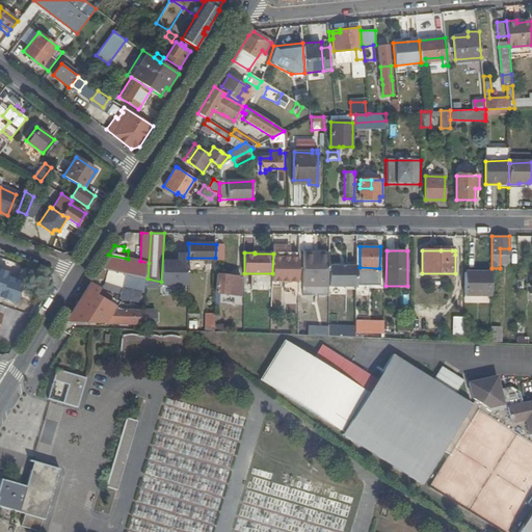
[(299,253),(273,253),(273,254),(272,273),(272,282),(298,283),(299,253)]
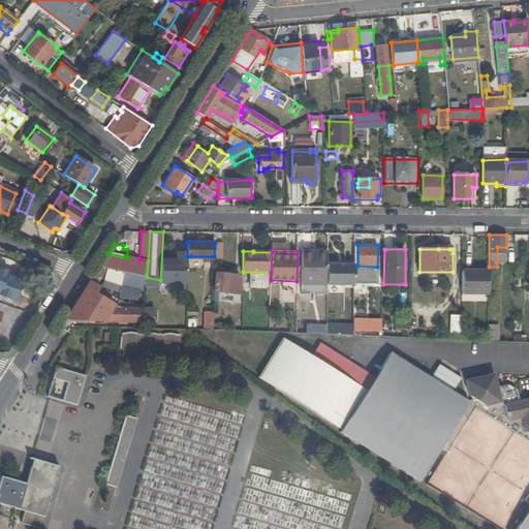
[(328,265),(328,251),(303,251),(302,286),(328,286),(328,285),(328,265)]
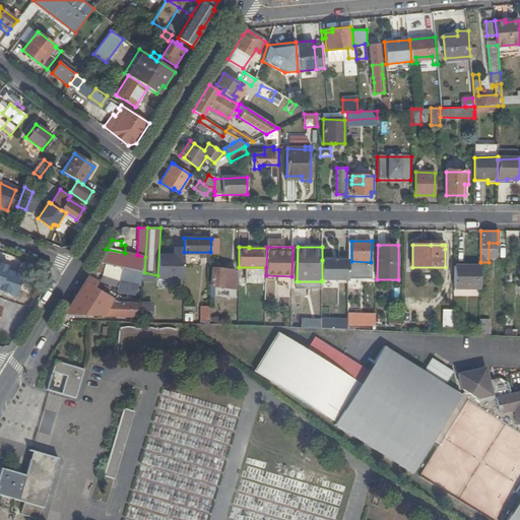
[(143,272),(144,272),(145,257),(137,255),(125,253),(106,249),(98,262),(107,264),(137,270),(143,272)]
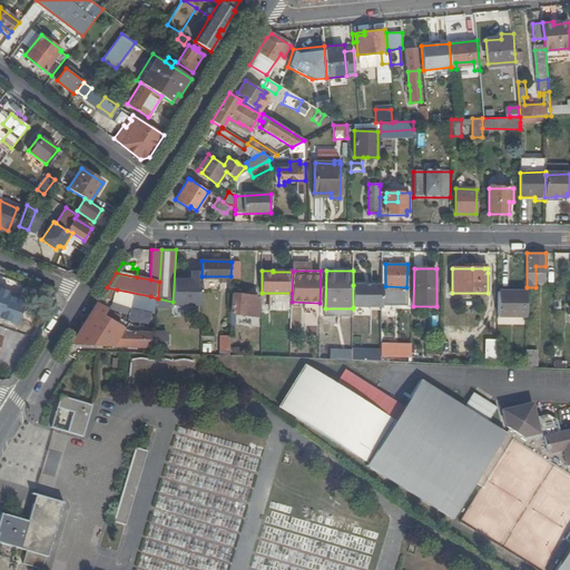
[(382,285),(353,285),(353,307),(382,307),(382,285)]
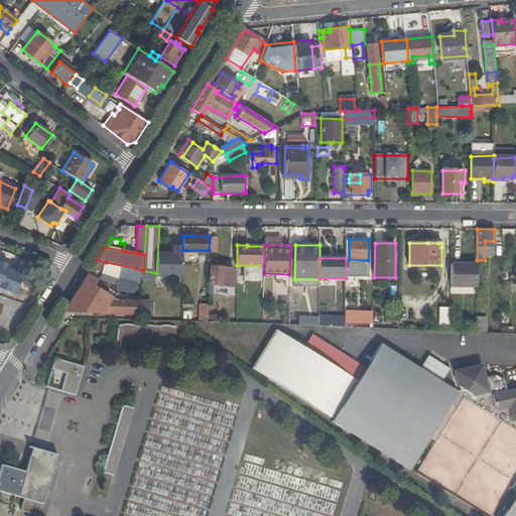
[(7,267),(9,264),(0,260),(0,287),(16,293),(22,274),(23,272),(23,271),(23,270),(22,268),(21,267),(20,267),(18,266),(17,266),(16,267),(15,268),(14,269),(14,270),(7,267)]
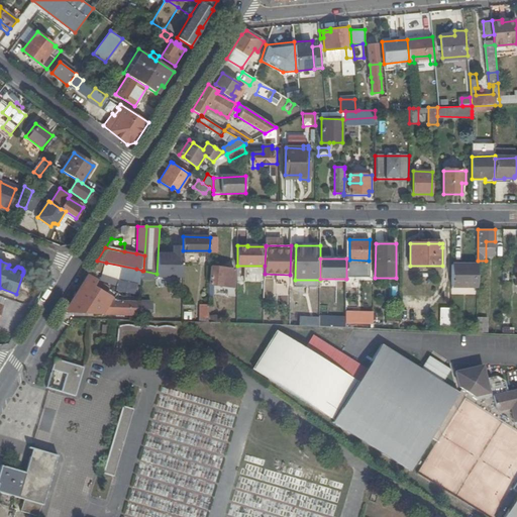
[(97,261),(93,268),(100,273),(106,263),(97,261)]
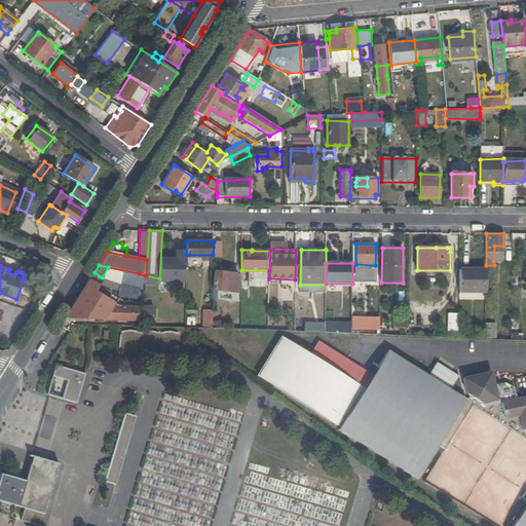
[(460,292),(486,292),(486,269),(460,269),(460,292)]
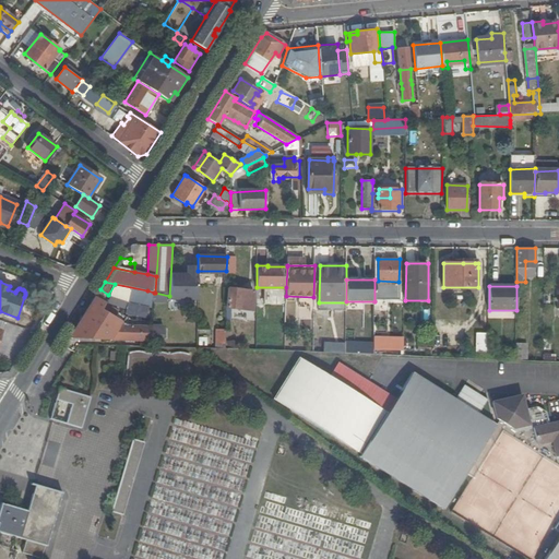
[(229,287),(226,308),(251,311),(254,292),(229,287)]
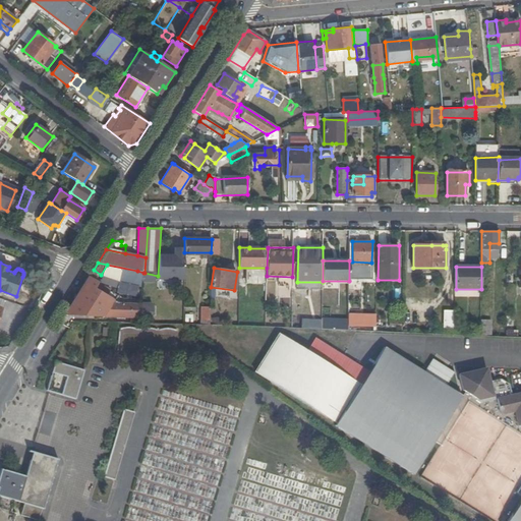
[(89,277),(65,314),(140,317),(141,306),(141,304),(118,303),(107,296),(110,291),(89,277)]
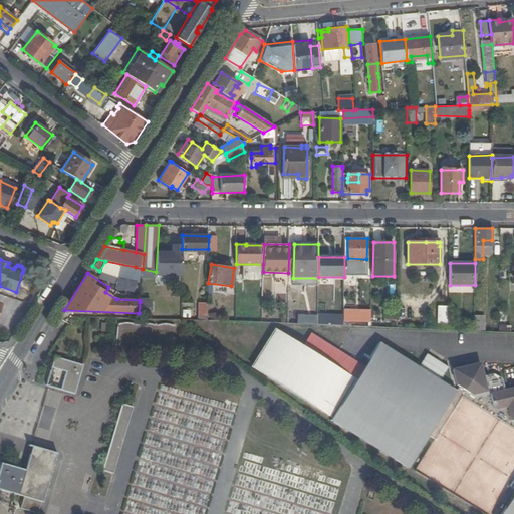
[(154,303),(154,300),(155,278),(141,277),(140,295),(140,300),(140,302),(154,303)]
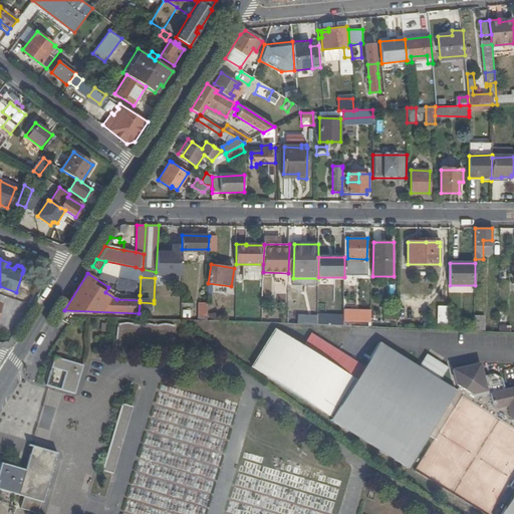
[(318,278),(293,278),(293,284),(305,284),(305,286),(318,286),(318,278)]
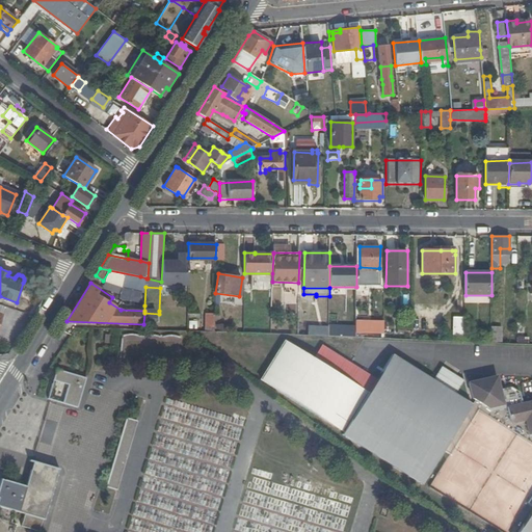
[(144,313),(143,324),(186,326),(187,312),(159,311),(159,314),(144,313)]
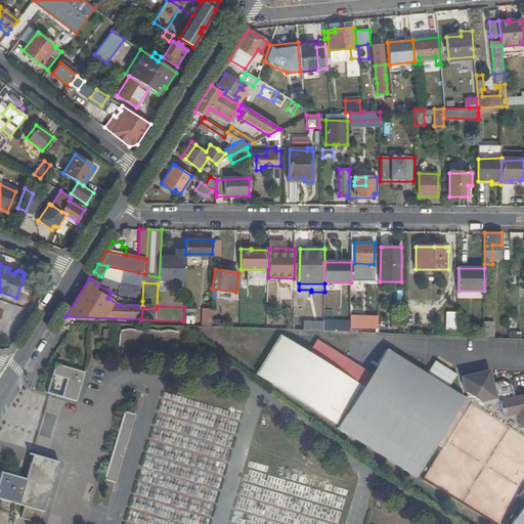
[(203,322),(212,322),(212,317),(212,313),(212,307),(203,307),(203,322)]
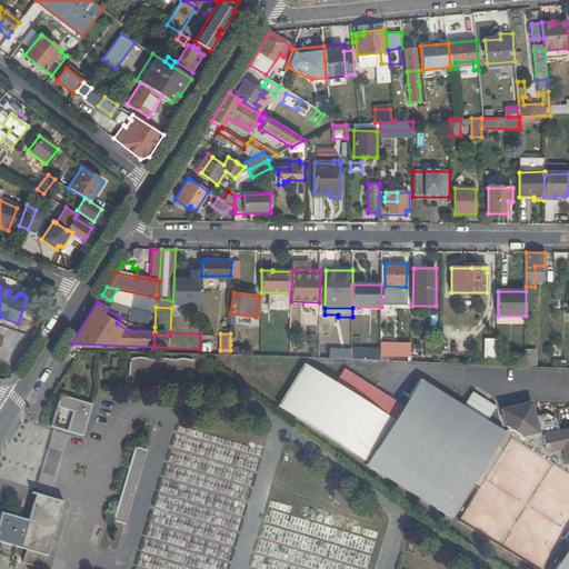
[(486,361),(497,361),(498,338),(486,338),(486,361)]
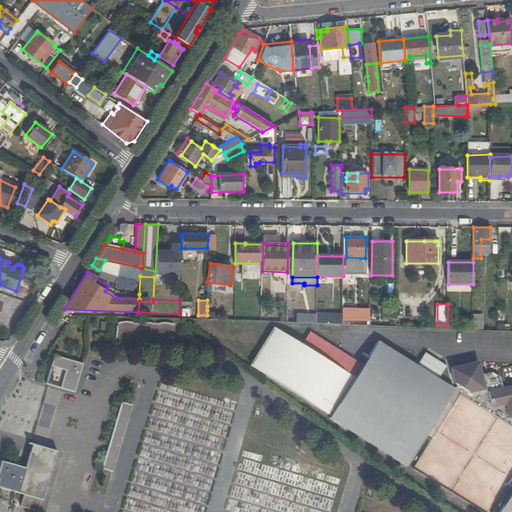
[(343,319),(369,320),(370,310),(343,309),(343,319)]
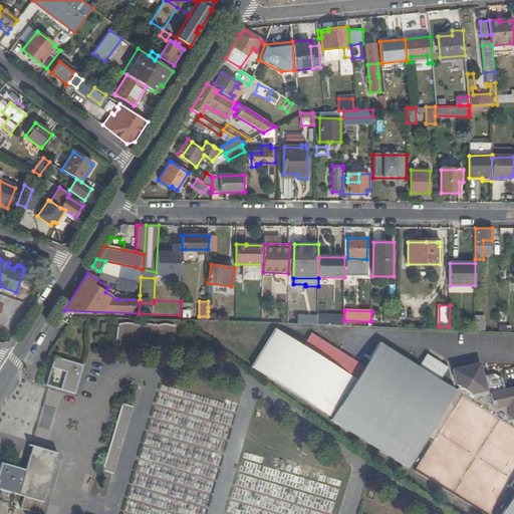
[(303,321),(317,321),(317,312),(303,312),(303,321)]
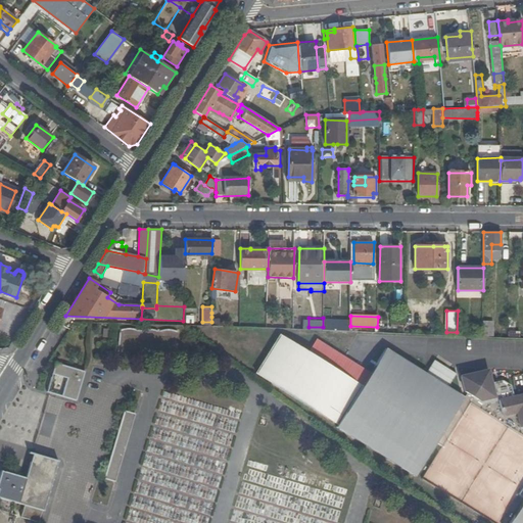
[(482,331),(482,337),(493,337),(493,321),(482,321),(482,325),(482,331)]
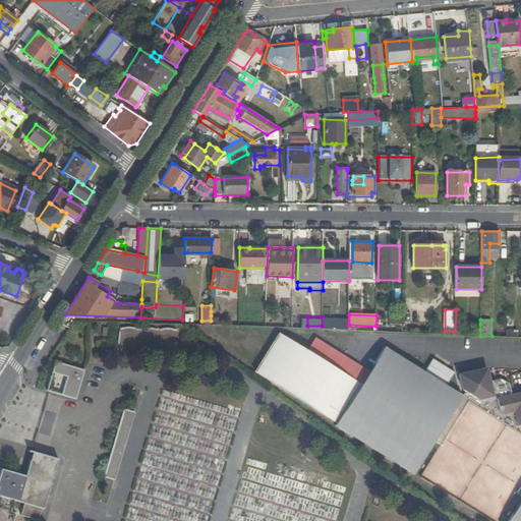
[(426,453),(464,393),(450,384),(428,369),(389,345),(372,369),(358,360),(357,361),(353,359),(354,357),(319,335),(311,348),(284,331),(258,369),(341,419),(340,422),(416,470),(426,453)]
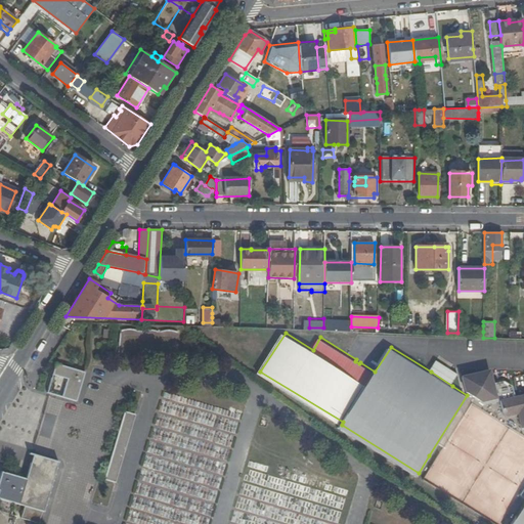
[(439,358),(431,372),(452,386),(462,373),(439,358)]
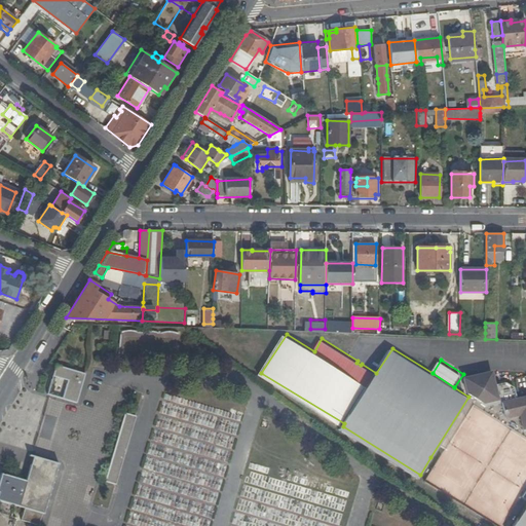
[(85,371),(57,362),(52,374),(68,377),(62,397),(76,401),(85,371)]
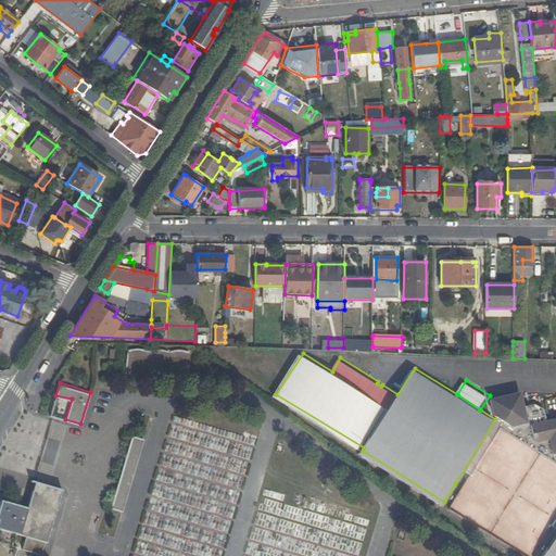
[(550,542),(555,531),(555,415),(547,417),(545,405),(536,401),(525,403),(520,389),(492,396),(495,413),(498,414),(495,419),(455,483),(462,488),(502,424),(555,456),(555,517),(544,538),(550,542)]
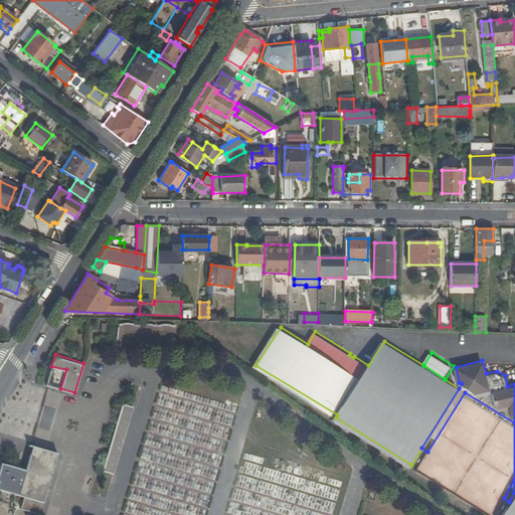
[(133,405),(123,402),(103,469),(114,472),(133,405)]
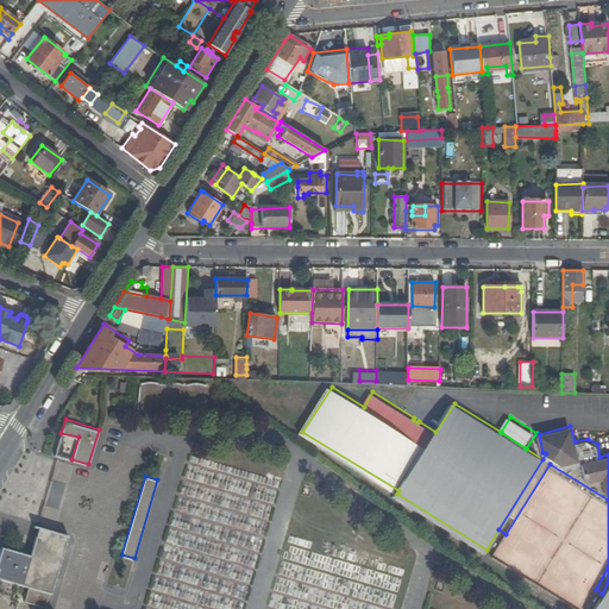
[(68,533),(38,525),(30,552),(1,544),(0,548),(0,608),(14,608),(18,597),(13,596),(17,581),(27,584),(24,598),(44,604),(48,590),(51,591),(68,533)]
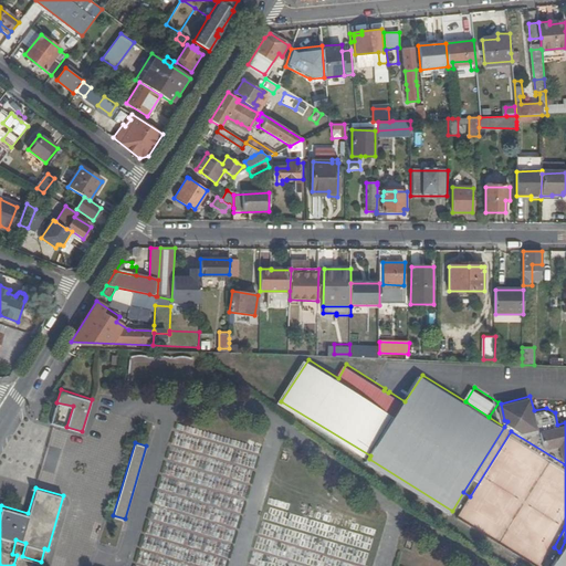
[(90,540),(96,542),(101,524),(94,522),(90,540)]
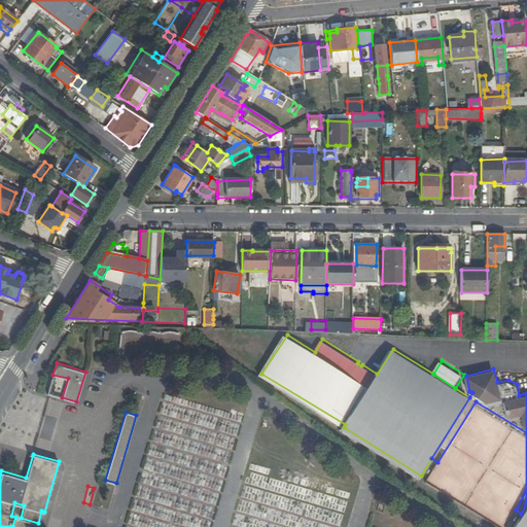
[(526,526),(526,503),(521,514),(512,526),(526,526)]
